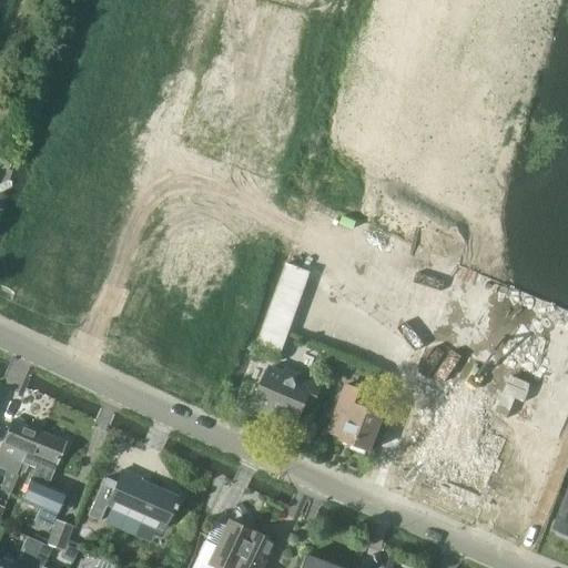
[(276,300),(297,307),(311,272),(290,264),(276,300)]
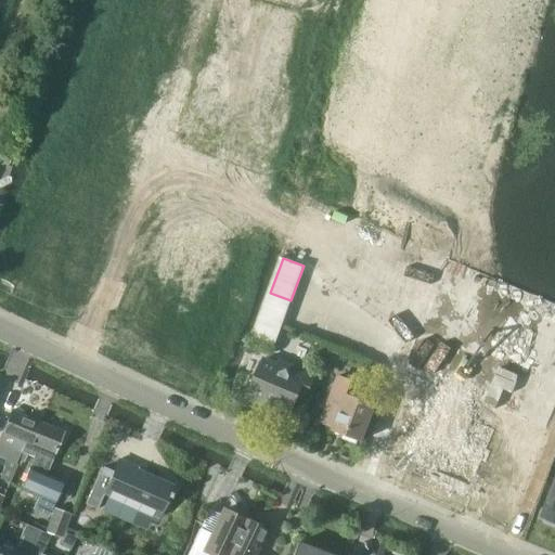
[(261,317),(282,324),(291,300),(270,293),(261,317)]
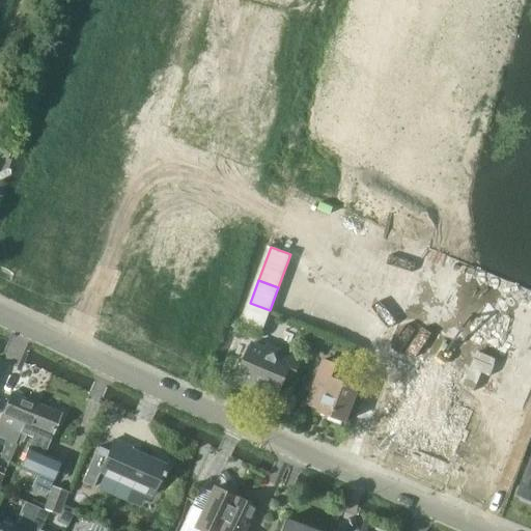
[(242,326),(243,327),(261,333),(270,310),(250,303),(242,326)]
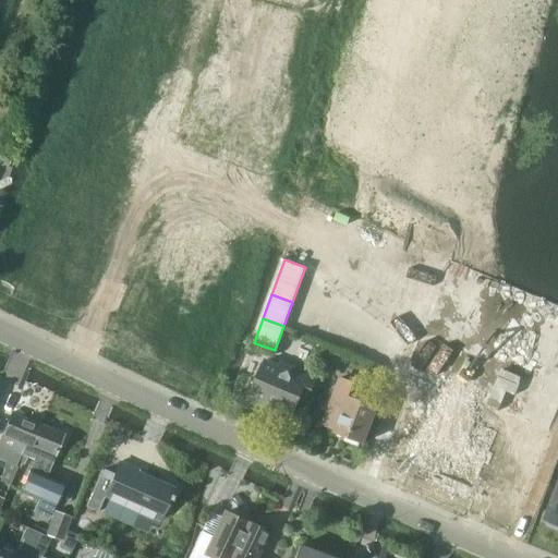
[(307,400),(316,380),(296,372),(294,367),(286,364),(280,365),(268,361),(266,363),(263,362),(256,377),(261,378),(252,398),(255,399),(257,403),(264,405),(268,404),(292,414),(300,397),(307,400)]
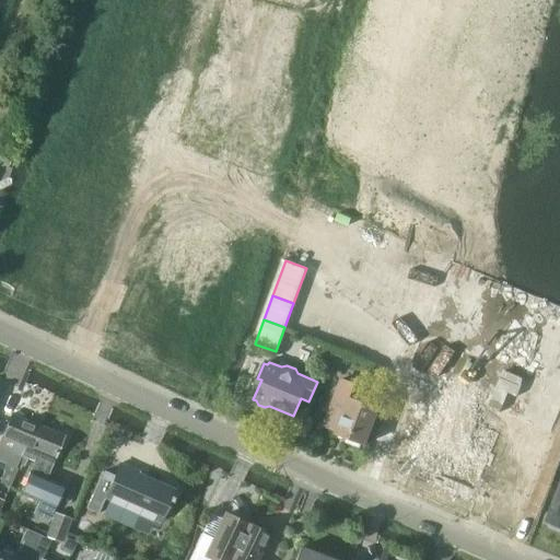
[(365,442),(378,408),(378,407),(357,399),(361,386),(340,378),(324,426),(337,430),(336,432),(365,442)]
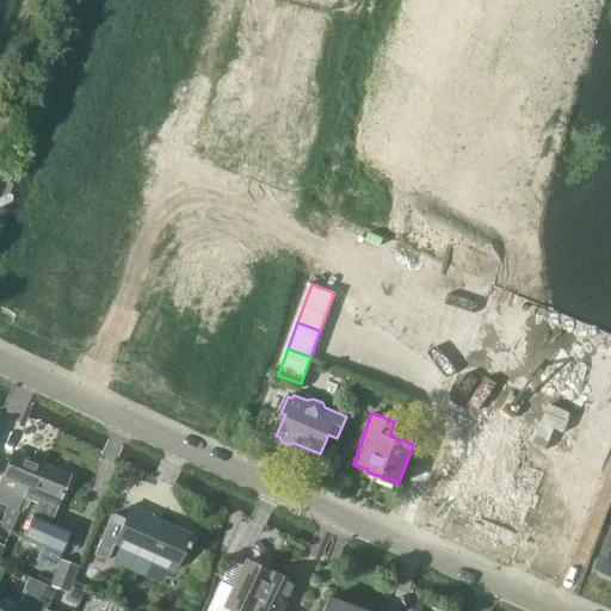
[(28,499),(34,487),(43,463),(13,451),(0,481),(0,503),(8,506),(0,525),(11,530),(19,511),(22,512),(24,507),(26,508),(30,499),(28,499)]
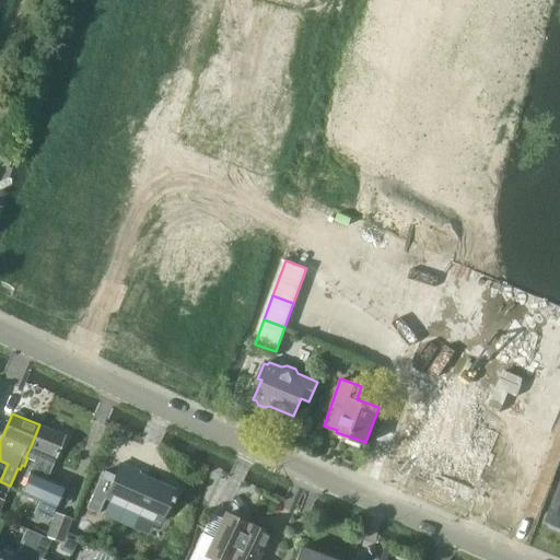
[(34,461),(20,492),(55,508),(63,485),(46,478),(63,435),(39,424),(31,446),(25,457),(27,457),(34,461)]
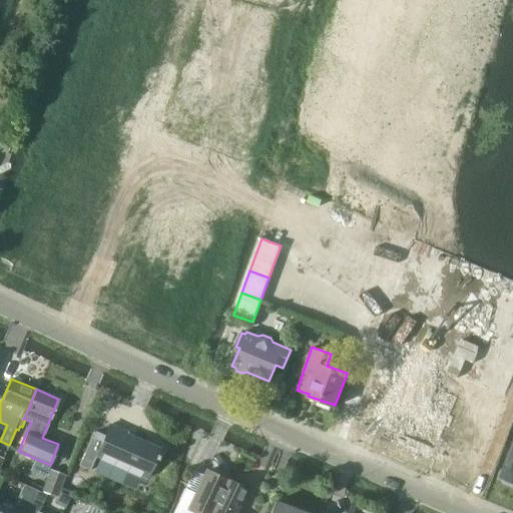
[(153,481),(146,477),(159,448),(127,434),(127,432),(110,425),(102,441),(91,437),(79,465),(89,470),(96,455),(129,470),(124,481),(148,492),(153,481)]
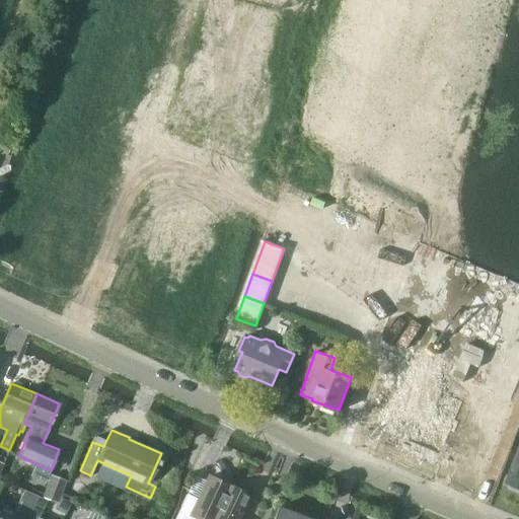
[(518,458),(510,483),(511,483),(512,487),(518,489),(518,458)]
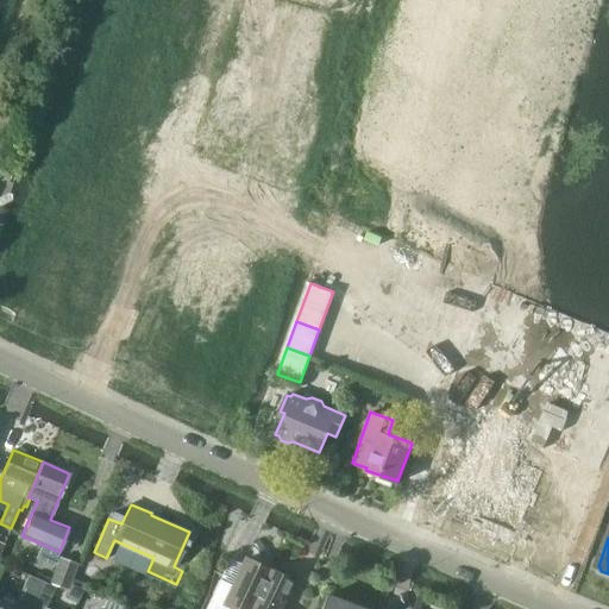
[(60,557),(51,583),(68,589),(77,564),(60,557)]
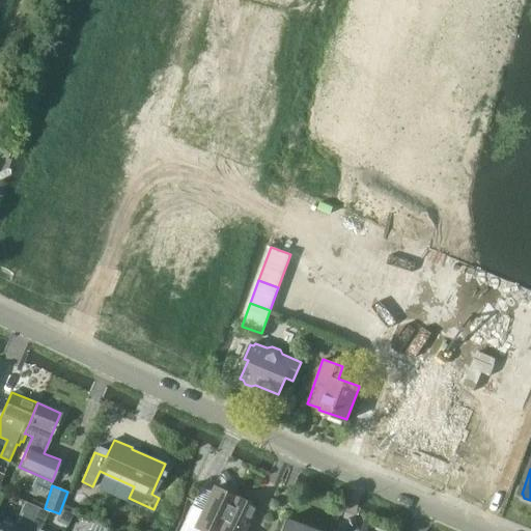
[(219,530),(235,497),(215,487),(203,511),(192,506),(179,530),(219,530)]
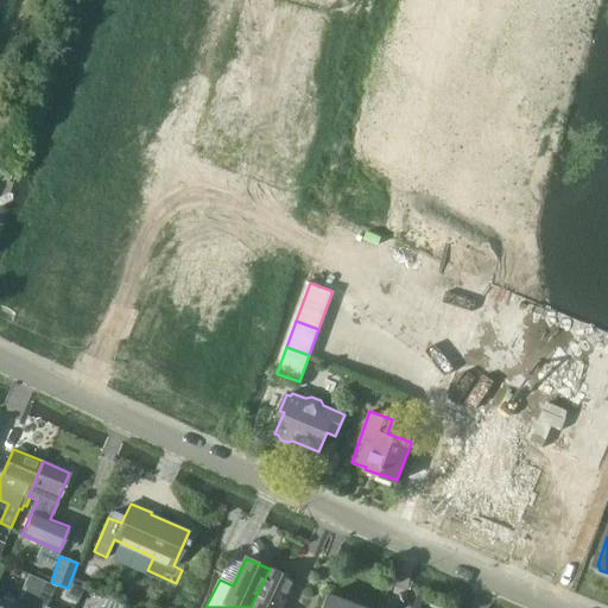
[(270,569),(251,607),(282,607),(279,607),(292,580),(270,569)]
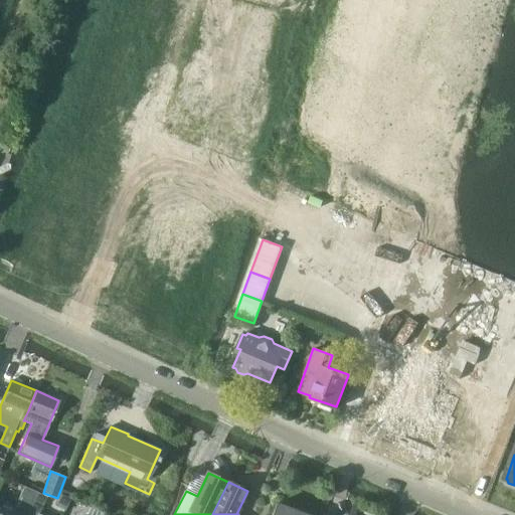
[(0,499),(0,514),(24,514),(35,491),(25,486),(15,507),(0,499)]
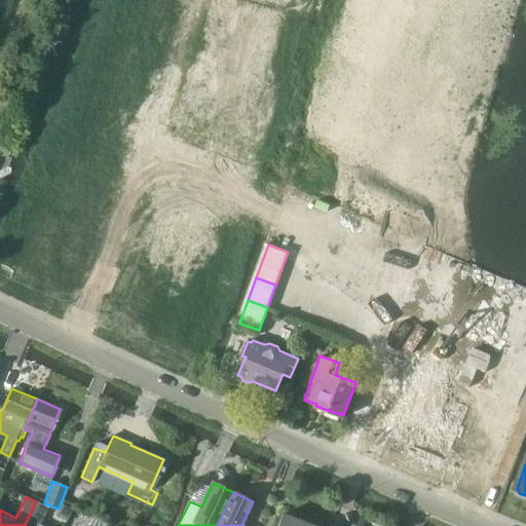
[(36,501),(25,525),(38,525),(47,508),(36,501)]
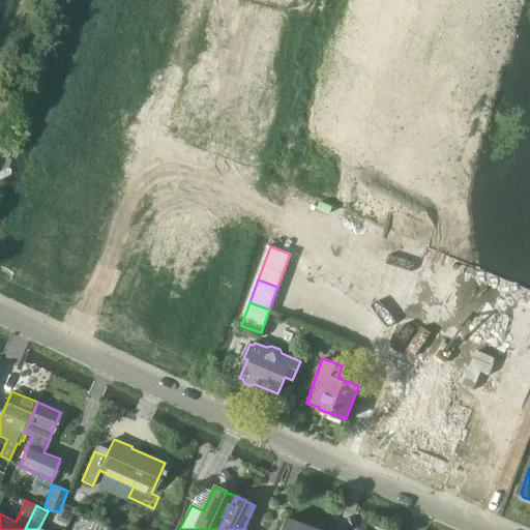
[(304,529),(306,527),(284,518),(278,529),(304,529)]
